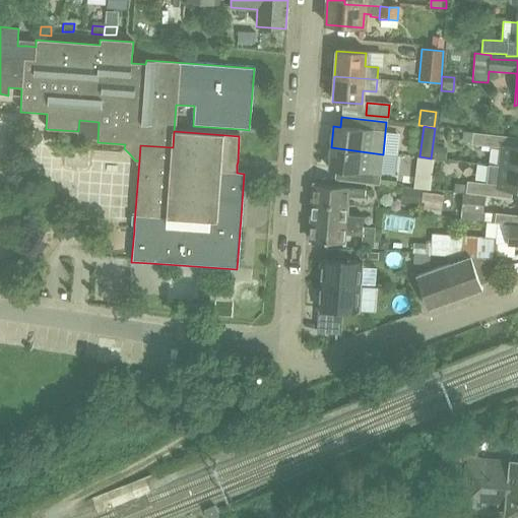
[(500,149),(498,167),(498,168),(517,170),(517,147),(517,148),(517,139),(462,133),(461,142),(471,143),(471,145),(500,149)]
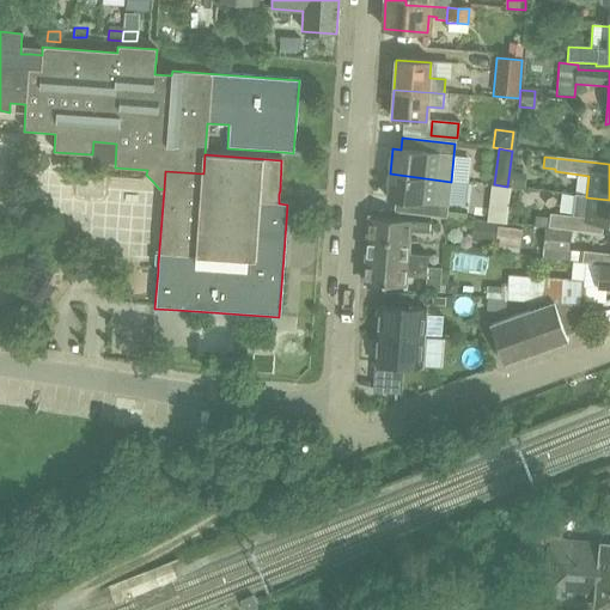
[(523,174),(512,172),(511,185),(520,187),(523,174)]
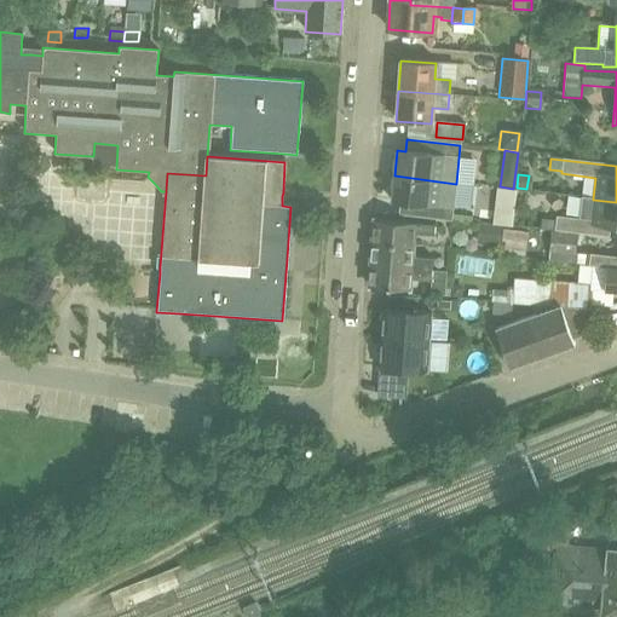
[(391,201),(399,202),(398,215),(451,221),(456,184),(395,176),(391,201)]
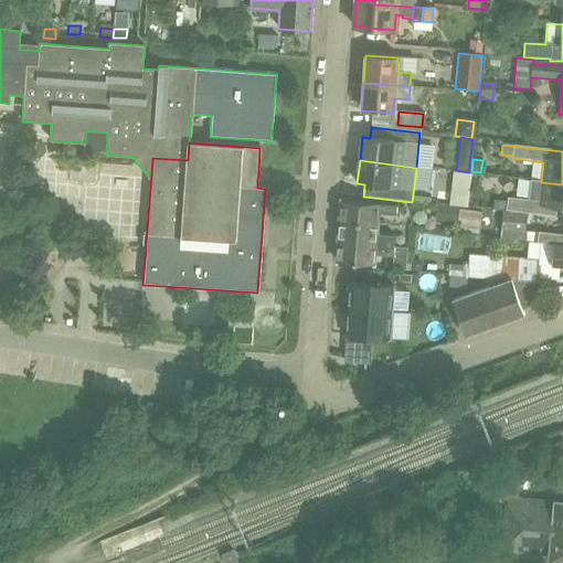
[(455,209),(466,210),(470,177),(453,174),(448,208),(455,209)]
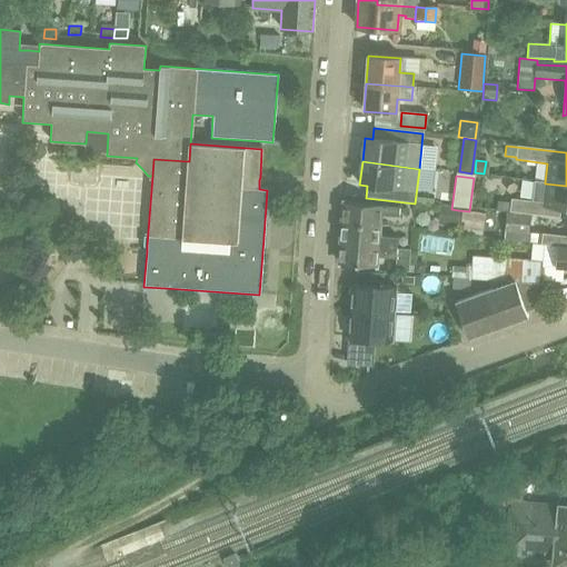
[(551,218),(553,208),(566,209),(566,186),(545,183),(545,182),(534,181),(531,201),(510,199),(509,214),(529,216),(551,218)]
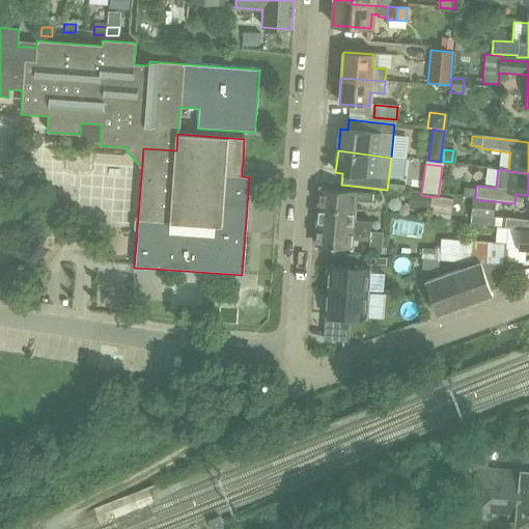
[(321,189),(318,207),(354,211),(355,201),(371,202),(372,193),(321,189)]
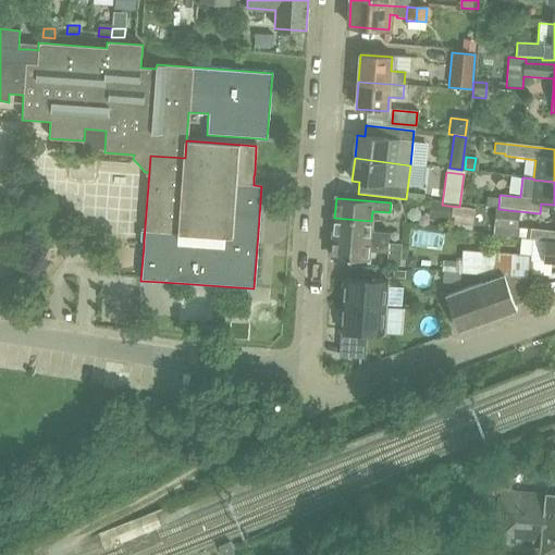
[(494,209),(498,209),(498,199),(488,198),(486,208),(494,209)]
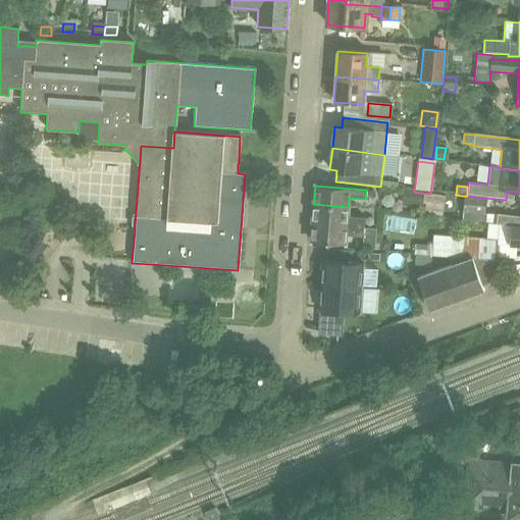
[(519,217),(484,213),(485,206),(485,198),(463,196),(462,204),(461,220),(511,226),(511,227),(519,227),(519,217)]
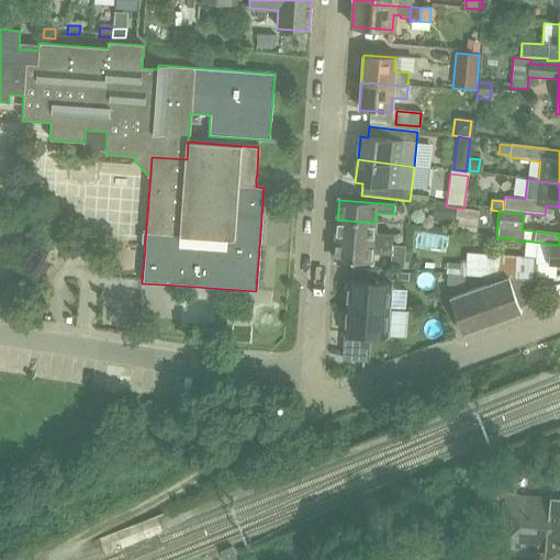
[(337,220),(336,241),(391,245),(391,235),(373,234),(374,223),(337,220)]
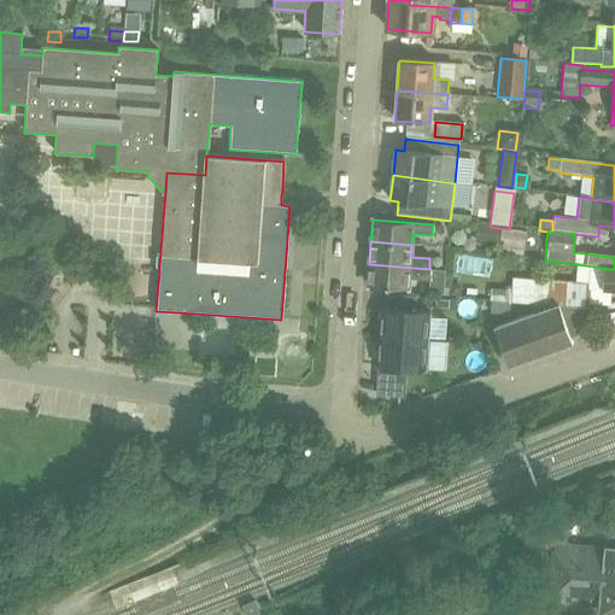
[(369,264),(367,286),(368,286),(408,290),(409,280),(428,281),(429,270),(429,269),(369,264)]
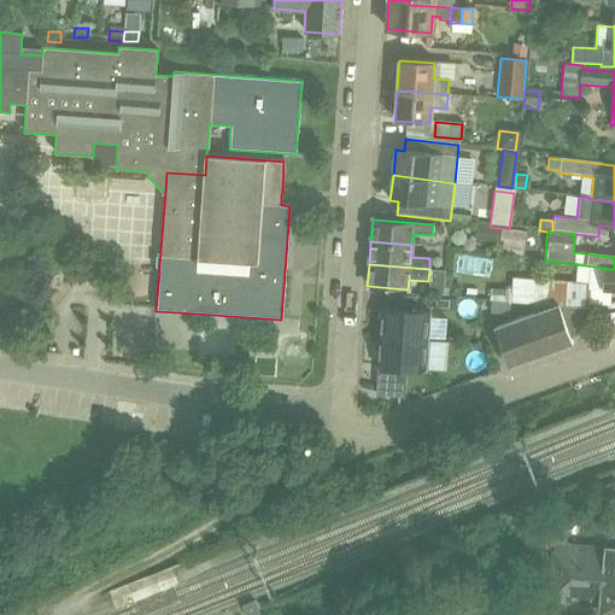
[(614,269),(604,269),(602,291),(614,291),(614,269)]
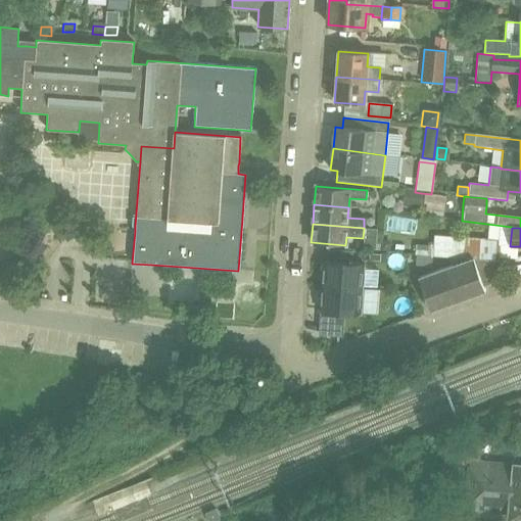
[(364,229),(363,238),(375,239),(376,230),(364,229)]
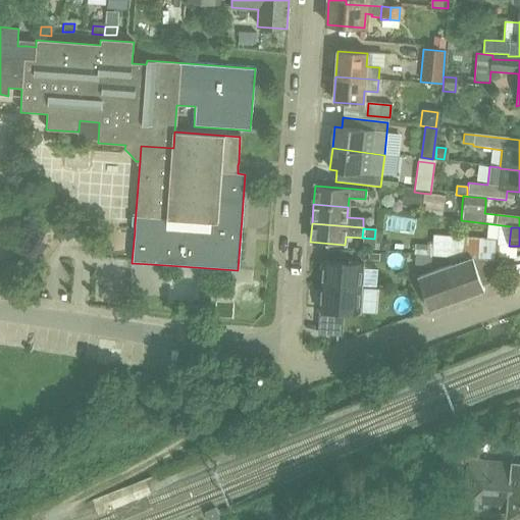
[(413,254),(431,255),(474,258),(470,260),(498,262),(499,242),(432,237),(432,247),(414,245),(413,254)]
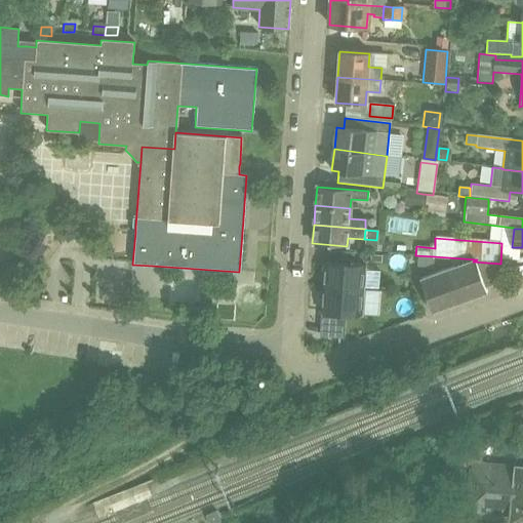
[(380,251),(391,253),(392,242),(381,241),(380,251)]
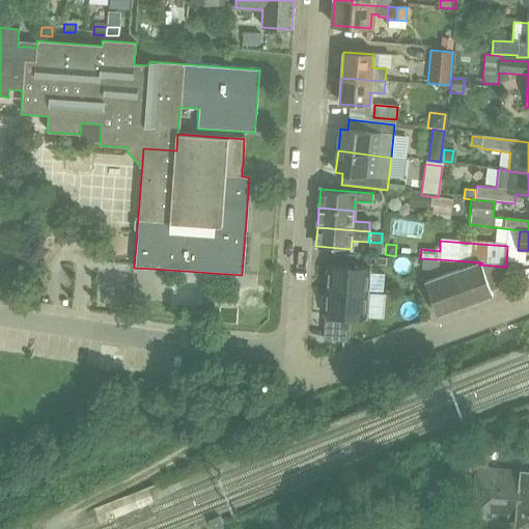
[(373,258),(373,266),(384,267),(385,258),(373,258)]
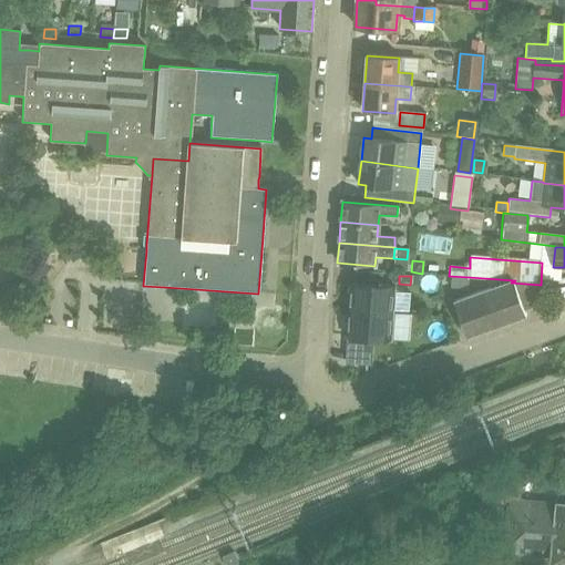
[(459,283),(464,299),(454,302),(466,337),(525,317),(523,311),(538,306),(541,285),(511,283),(474,295),(469,279),(459,283)]
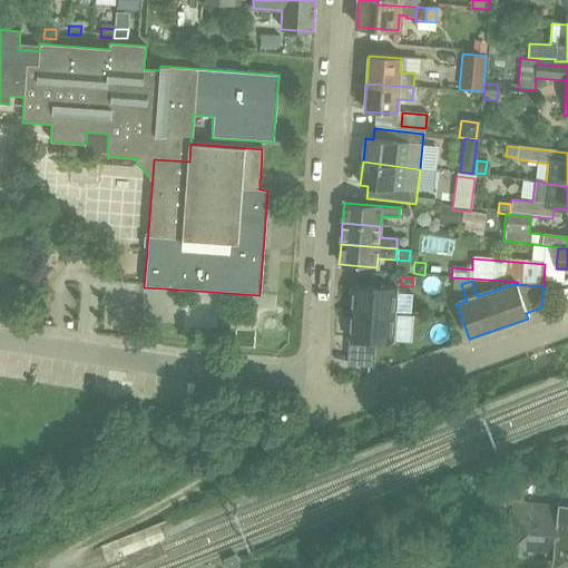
[(351,286),(349,312),(393,315),(395,290),(351,286)]
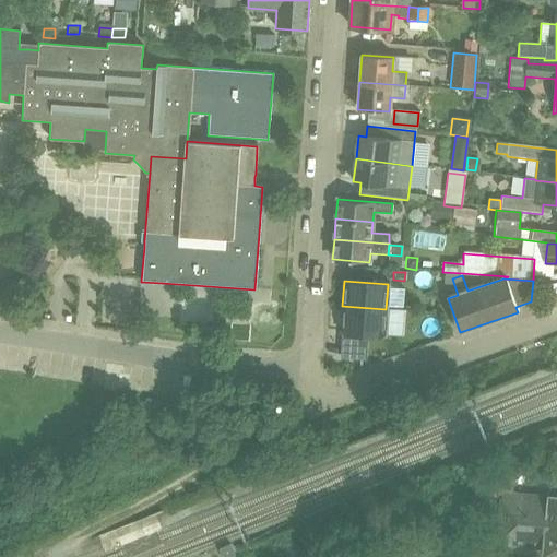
[(384,335),(386,309),(342,306),(340,332),(384,335)]
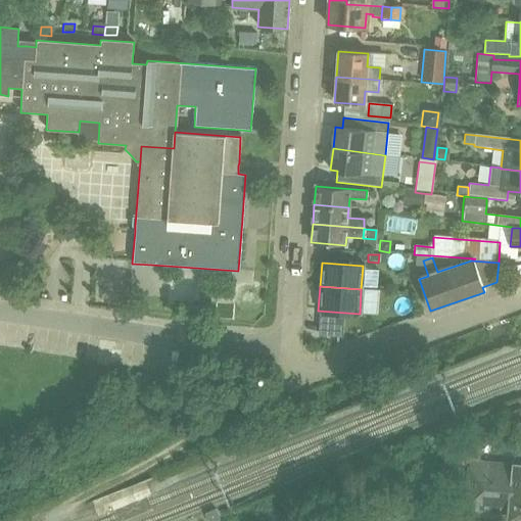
[(369,291),(368,318),(386,318),(386,292),(369,291)]
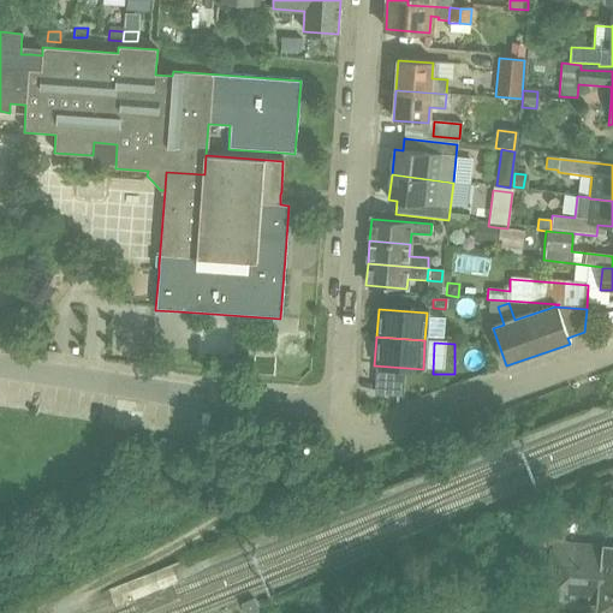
[(612,546),(603,546),(603,548),(553,545),(549,600),(599,603),(597,611),(612,612),(612,546)]
